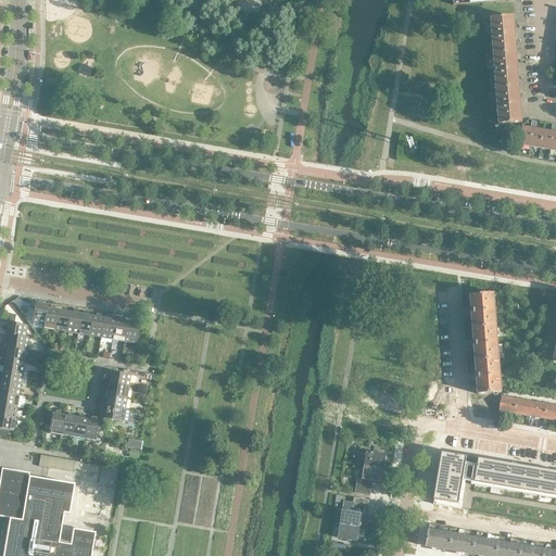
[(517,52),(515,32),(514,17),(491,19),(494,54),(517,52)]
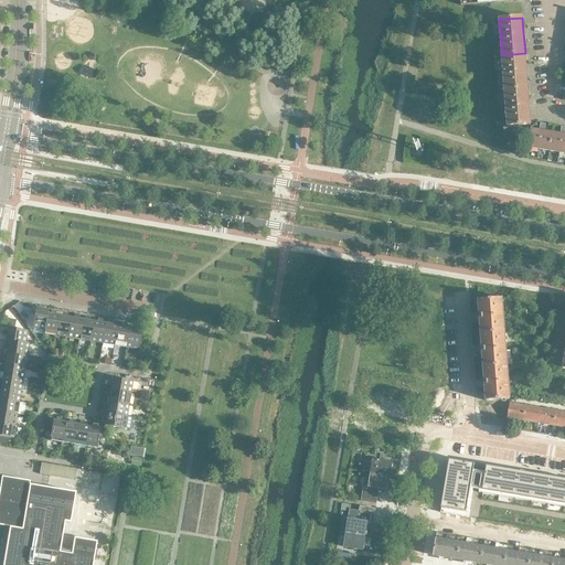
[(528,88),(525,53),(502,55),(504,91),(528,88)]
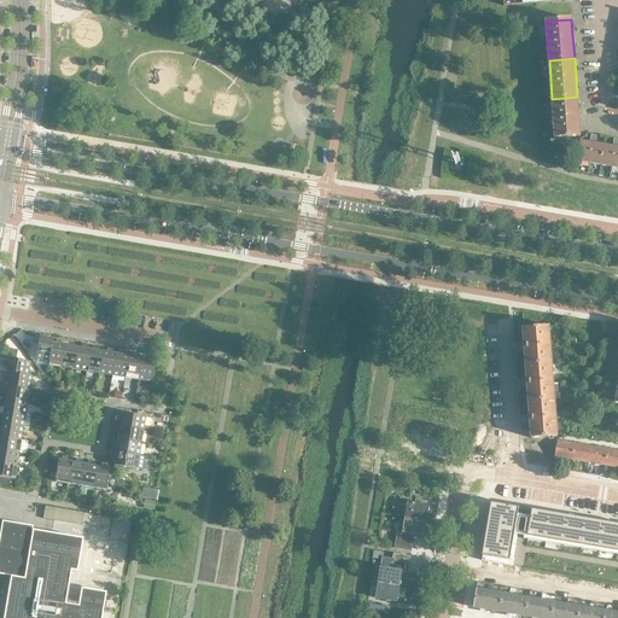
[(581,136),(577,97),(552,99),(555,139),(581,136)]
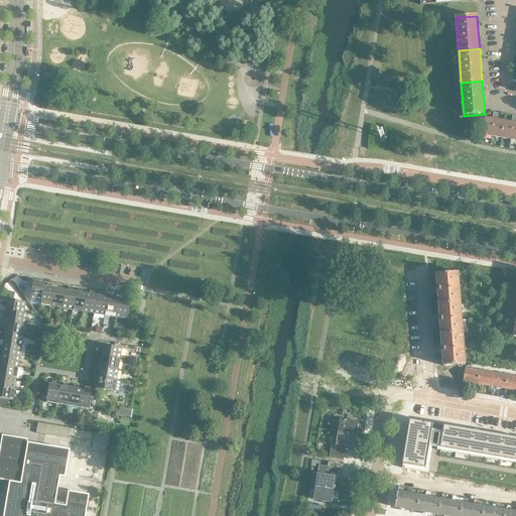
[(492,136),(496,113),(494,113),(493,119),(485,118),(482,134),(492,136)]
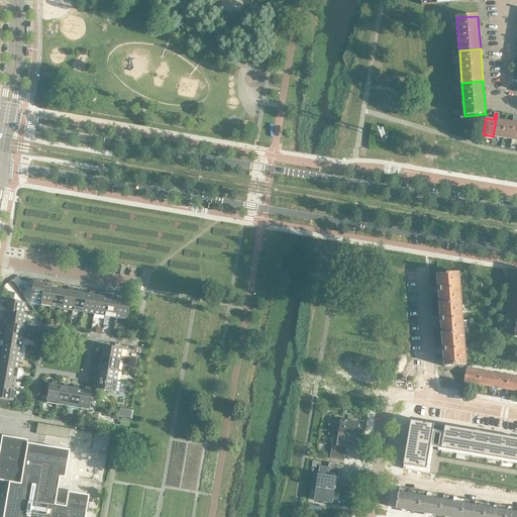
[(502,138),(505,121),(498,120),(499,114),(497,113),(493,136),(502,138)]
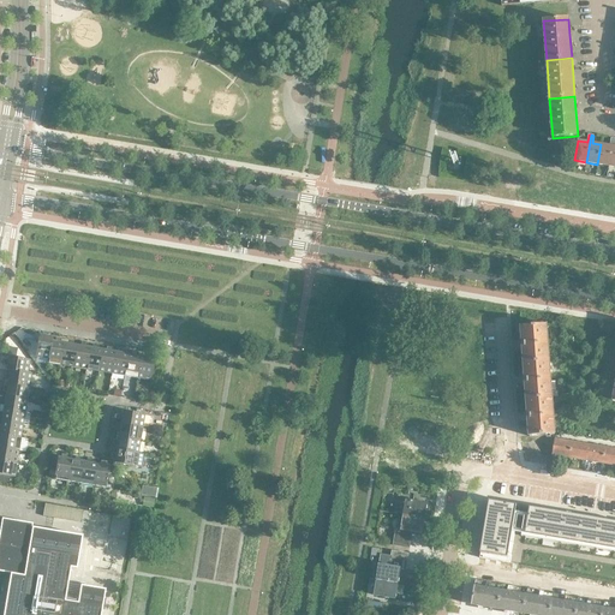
[(609,166),(614,138),(611,138),(609,147),(601,144),(597,165),(609,166)]
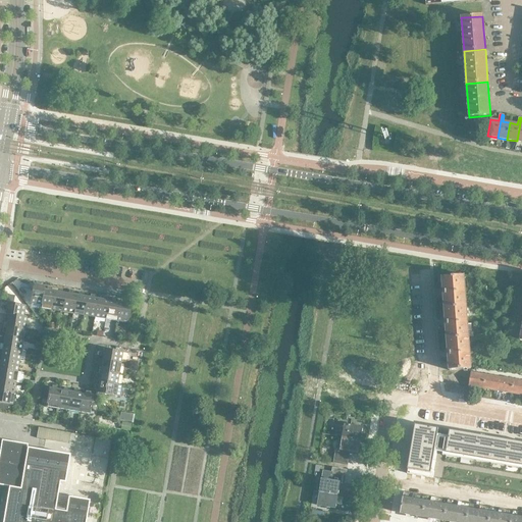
[(466,307),(465,291),(464,275),(441,277),(445,308),(466,307)]
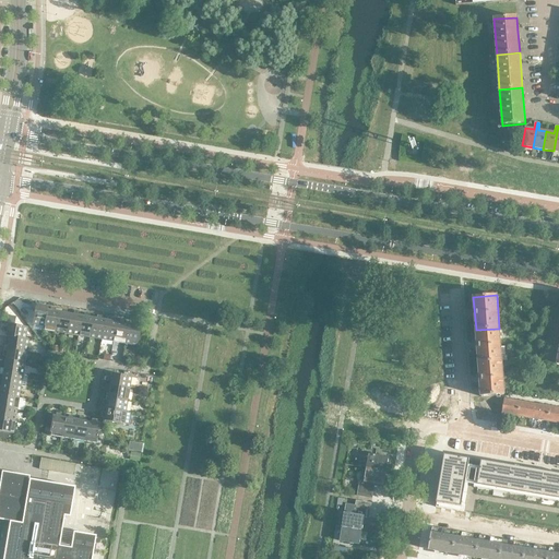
[(43,326),(46,310),(47,307),(43,306),(44,302),(38,301),(37,306),(35,305),(31,324),(43,326)]
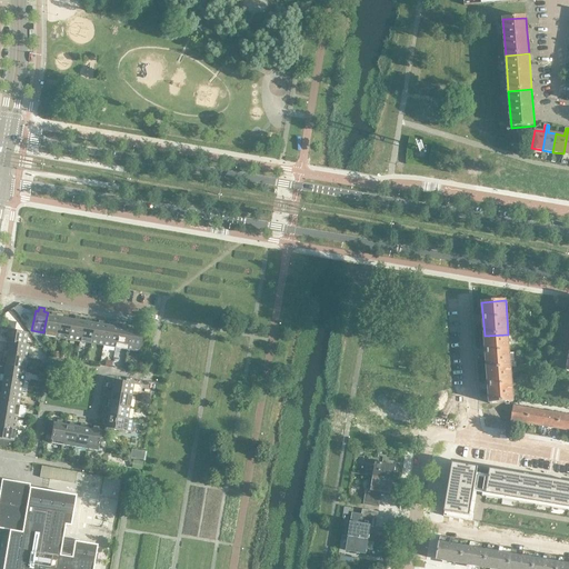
[(56,338),(59,318),(56,318),(57,313),(51,312),(50,317),(47,316),(43,332),(43,336),(56,338)]
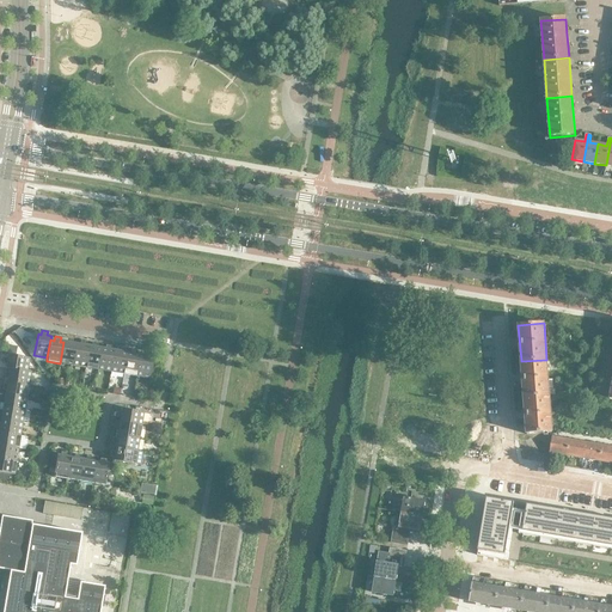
[(72,366),(75,344),(72,343),(73,340),(67,338),(66,342),(63,342),(60,363),(72,366)]
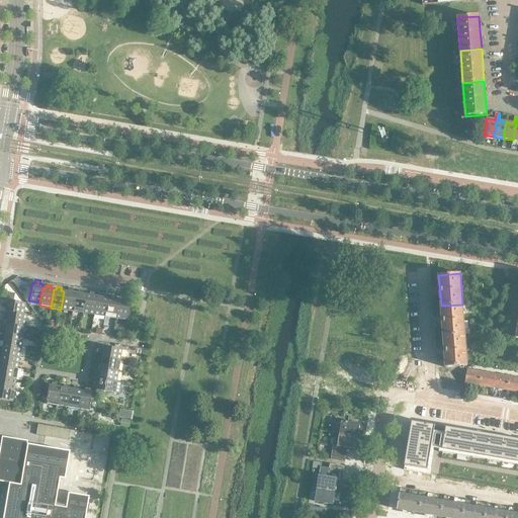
[(72,311),(75,293),(72,292),(73,289),(68,288),(68,291),(64,291),(61,310),(72,311)]
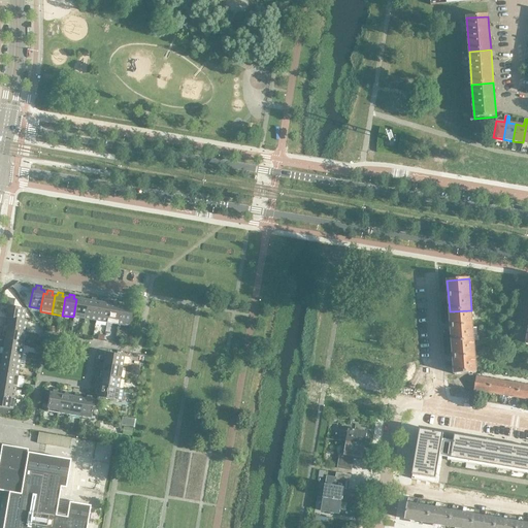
[(85,319),(88,301),(84,300),(85,297),(79,296),(78,299),(76,299),(73,317),(85,319)]
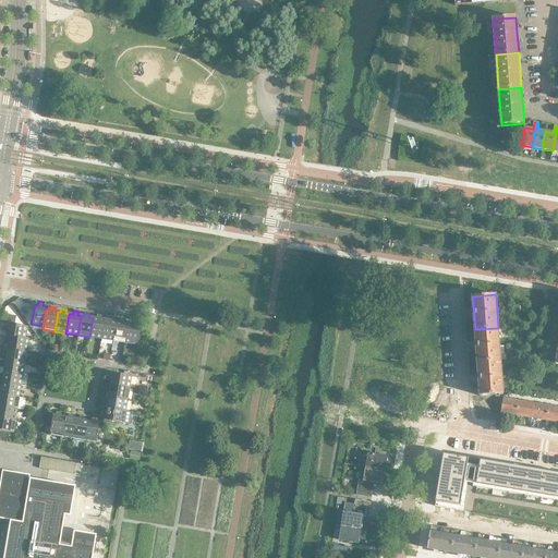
[(100,339),(104,319),(101,319),(101,316),(96,315),(96,318),(93,318),(89,337),(100,339)]
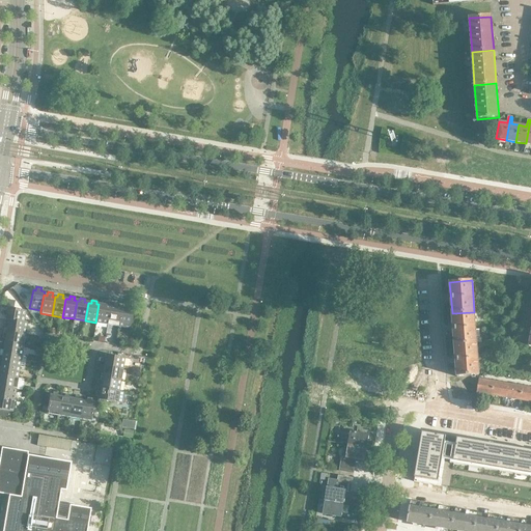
[(107,325),(110,306),(107,306),(107,302),(102,301),(102,305),(99,304),(95,323),(107,325)]
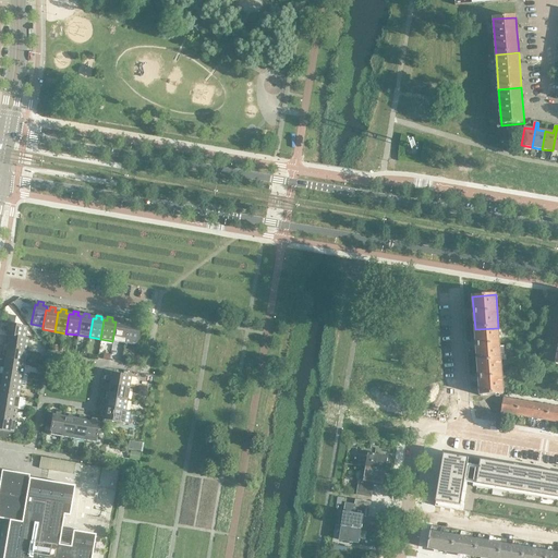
[(123,343),(128,324),(124,324),(125,319),(120,318),(119,323),(116,322),(112,341),(123,343)]
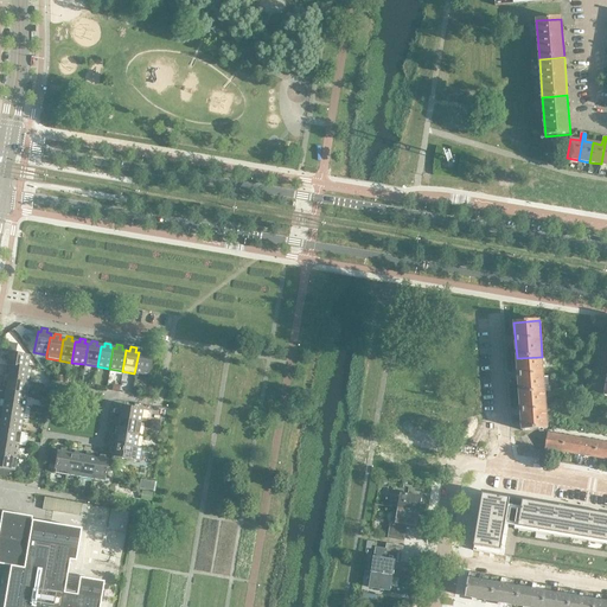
[(148,376),(152,355),(147,353),(147,350),(142,349),(141,352),(139,352),(134,374),(148,376)]
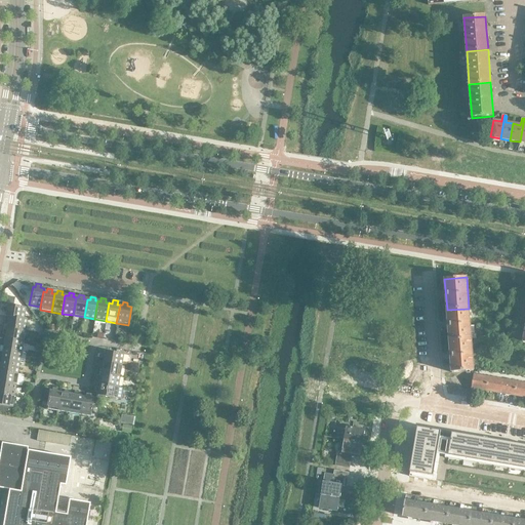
[(23,318),(25,308),(6,305),(6,308),(3,307),(2,312),(5,313),(4,317),(8,317),(8,316),(23,318)]
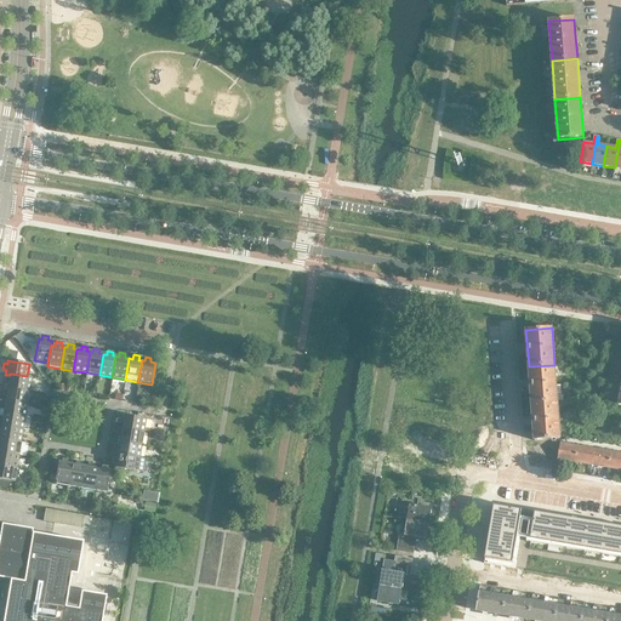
[(557,402),(556,382),(554,365),(529,366),(531,403),(557,402)]
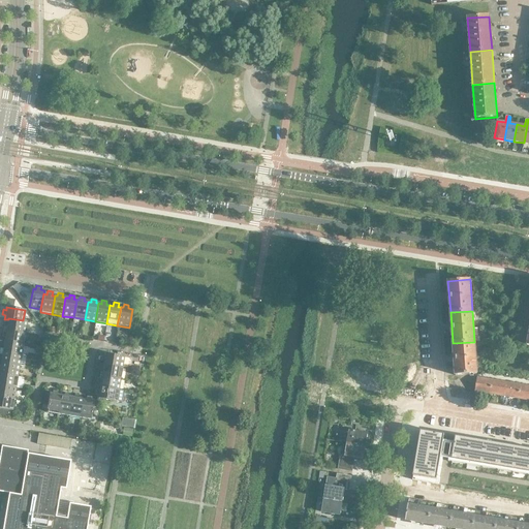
[(27,321),(23,320),(8,318),(8,319),(7,322),(4,321),(3,327),(6,328),(6,330),(25,333),(27,321)]
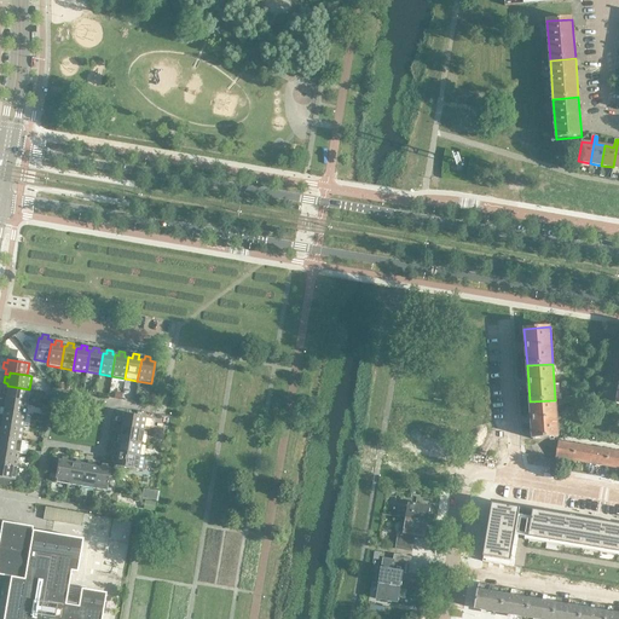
[(27,403),(29,389),(7,386),(7,389),(3,388),(1,394),(6,395),(5,399),(27,403)]
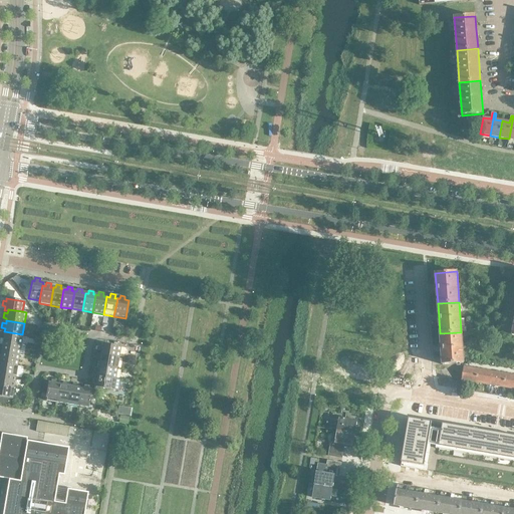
[(20,345),(22,334),(4,331),(4,334),(0,334),(0,335),(0,338),(3,339),(2,342),(20,345)]
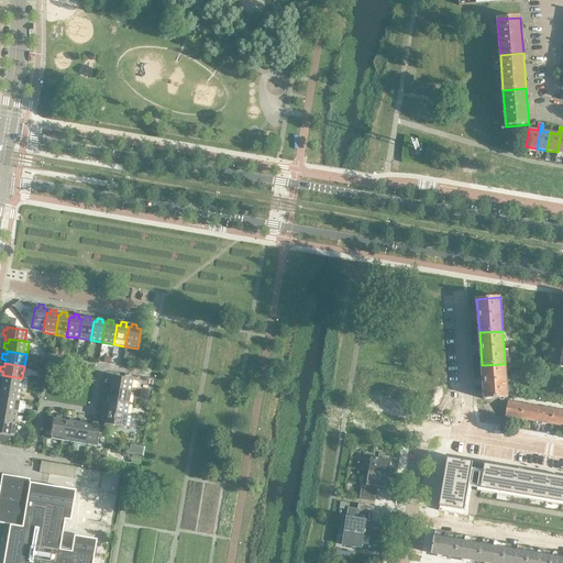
[(508,398),(506,381),(505,364),(482,365),(484,399),(508,398)]
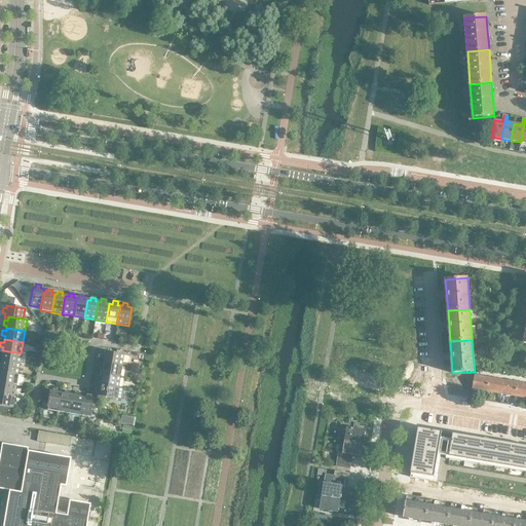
[(19,364),(21,353),(2,350),(2,352),(0,351),(0,357),(1,358),(1,361),(19,364)]
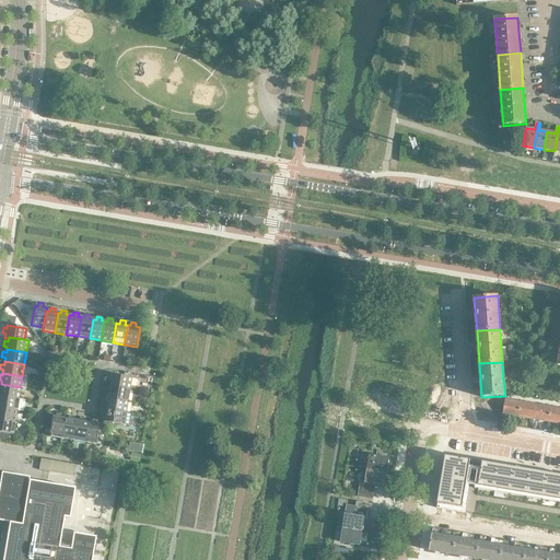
[(129,389),(131,377),(112,374),(111,377),(107,376),(106,382),(111,383),(109,386),(129,389)]
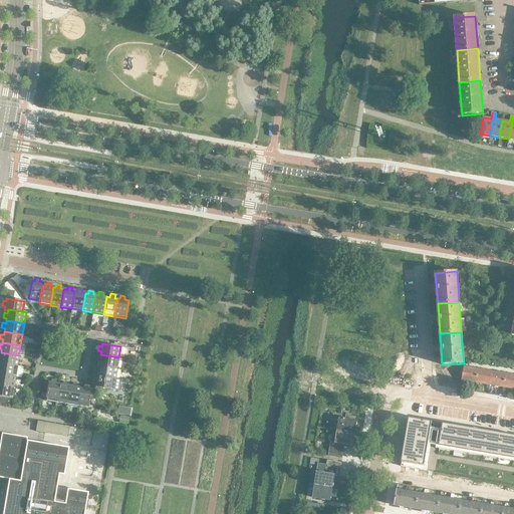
[(0,363),(17,366),(18,355),(1,352),(0,356),(0,355),(0,363)]
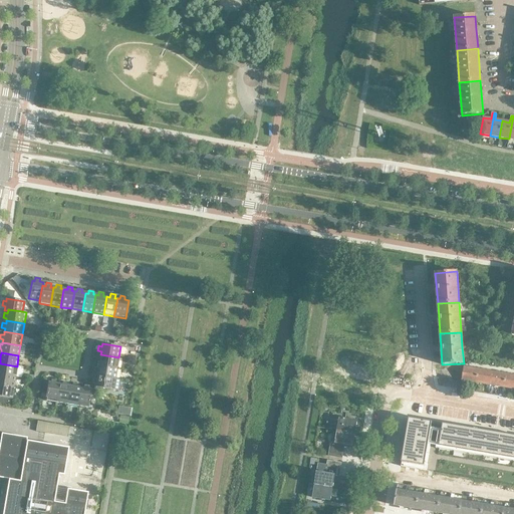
[(116,368),(118,357),(100,354),(100,357),(96,357),(95,362),(99,362),(98,365),(116,368)]
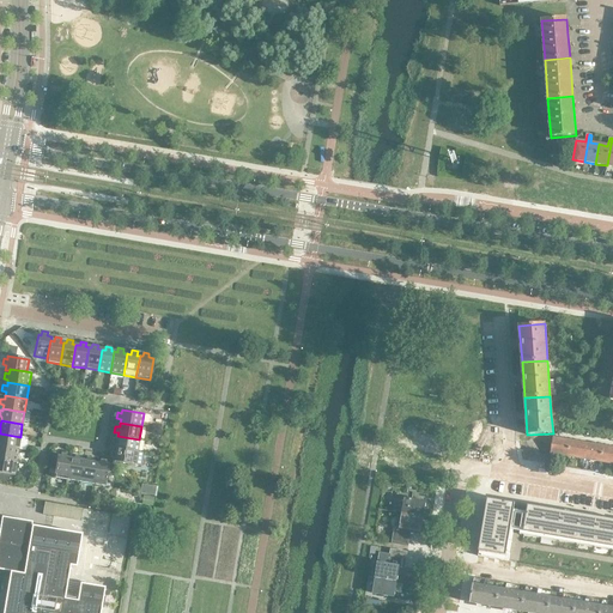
[(0,447),(18,450),(20,437),(0,434),(0,447)]
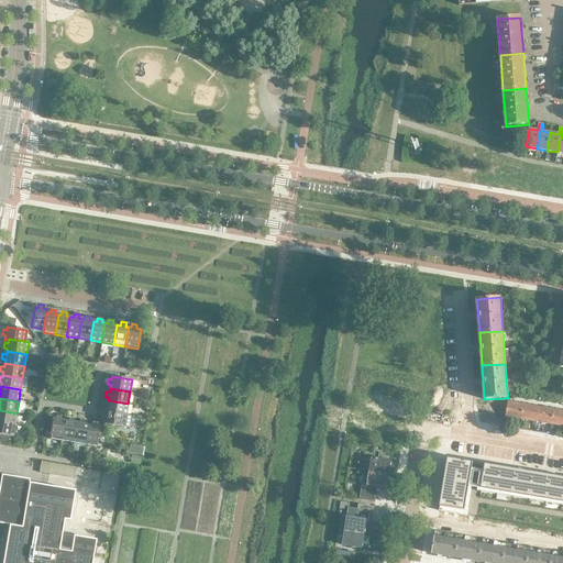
[(125,415),(128,404),(108,400),(108,403),(103,403),(103,408),(107,408),(106,411),(125,415)]
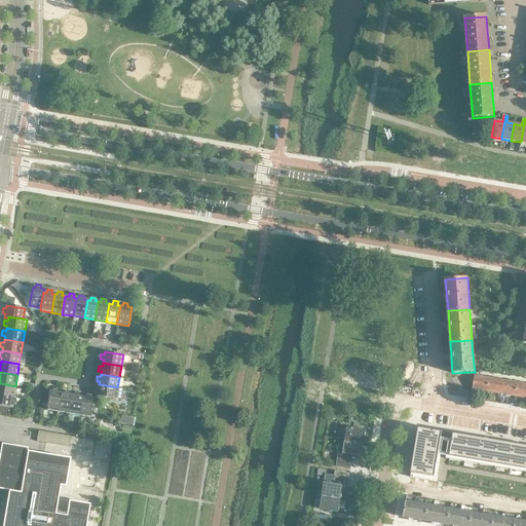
[(487,391),(489,378),(475,376),(473,388),(487,391)]
